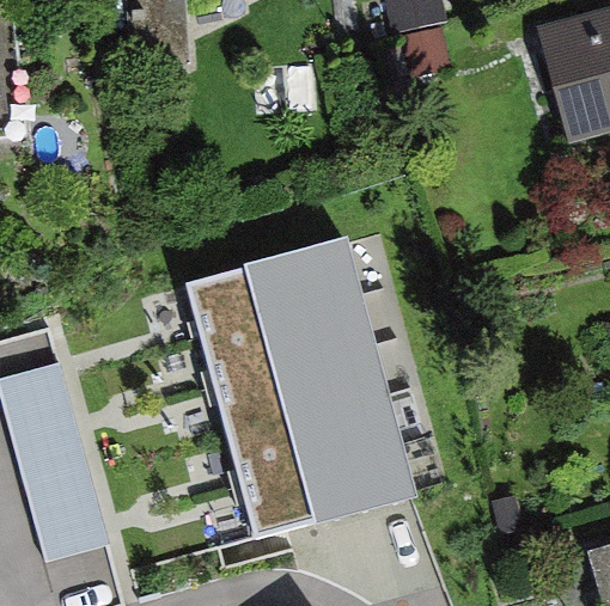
[(0,17),(0,135),(11,135),(0,17)]
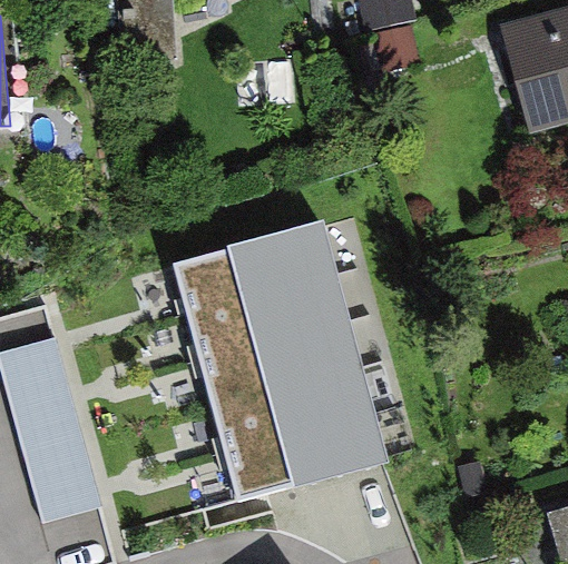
[(567,25),(507,39),(531,146),(567,137),(567,25)]
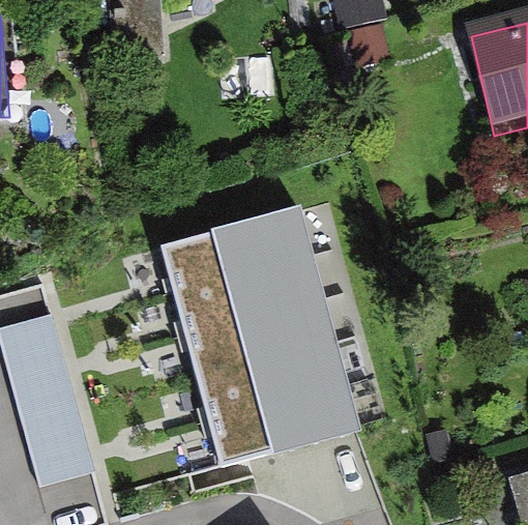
[(220,468),(360,431),(300,204),(159,241),(220,468)]
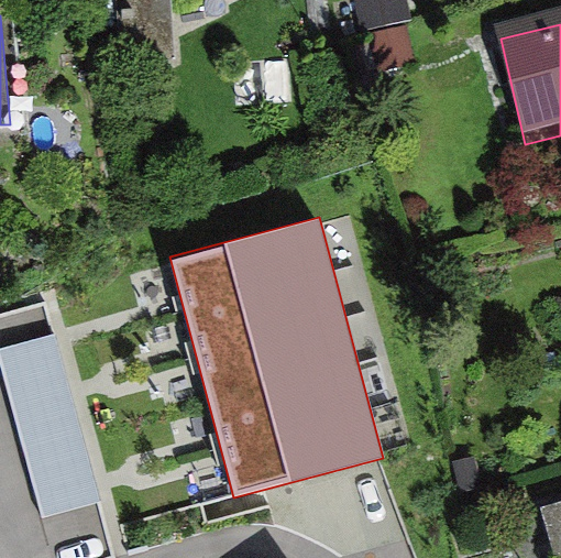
[(51,338),(0,351),(0,371),(42,521),(98,505),(51,338)]
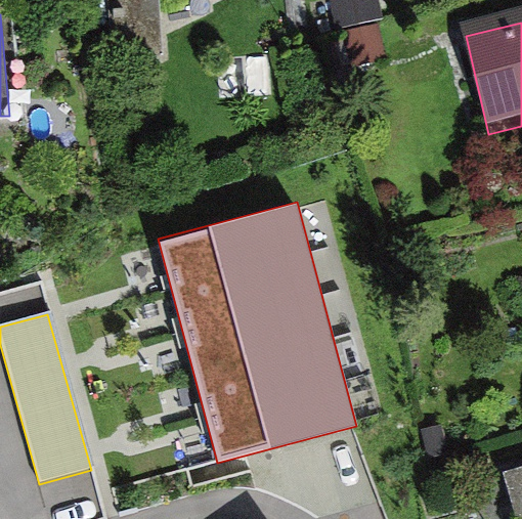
[(521,518),(521,481),(509,485),(517,518),(521,518)]
